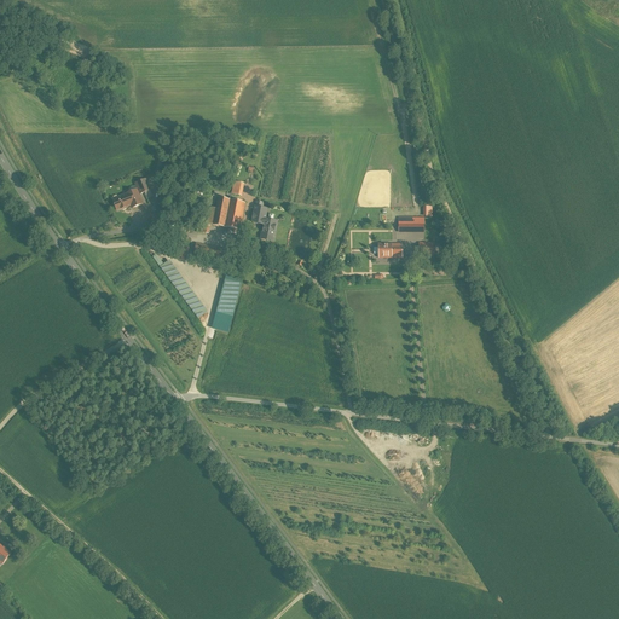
[(146,179),(136,184),(138,190),(139,194),(140,195),(150,190),(146,179)]
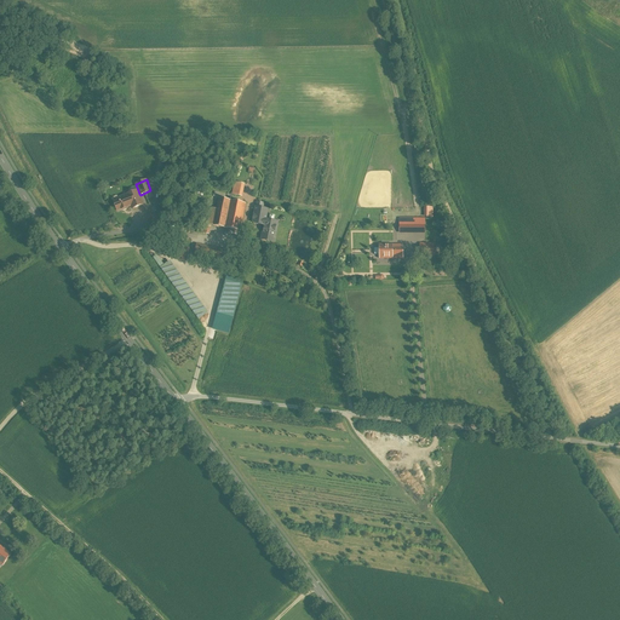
[(138,190),(113,200),(118,211),(122,210),(126,208),(127,207),(128,206),(130,205),(132,204),(133,208),(143,205),(139,197),(138,195),(139,194),(138,190)]
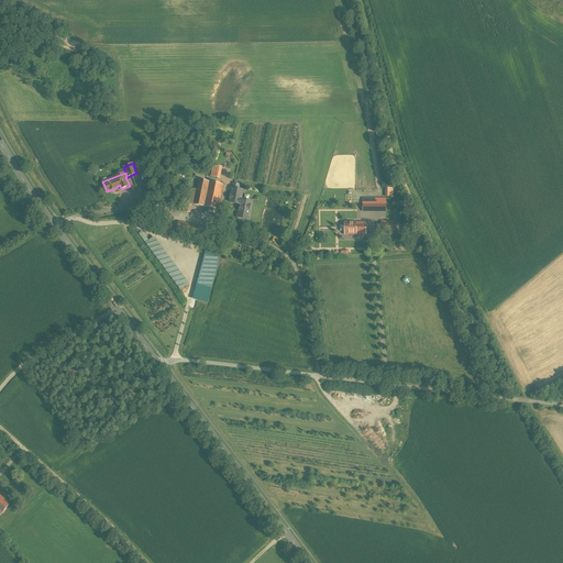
[(218,184),(198,180),(194,205),(203,207),(219,210),(223,185),(218,184)]
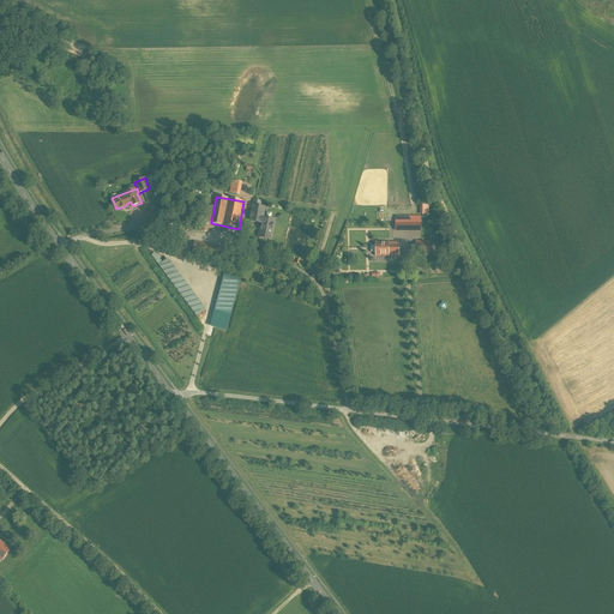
[(275,221),(263,218),(265,208),(260,208),(253,205),(252,214),(251,217),(251,218),(251,221),(256,222),(262,223),(259,236),(264,238),(264,239),(271,240),(275,221)]
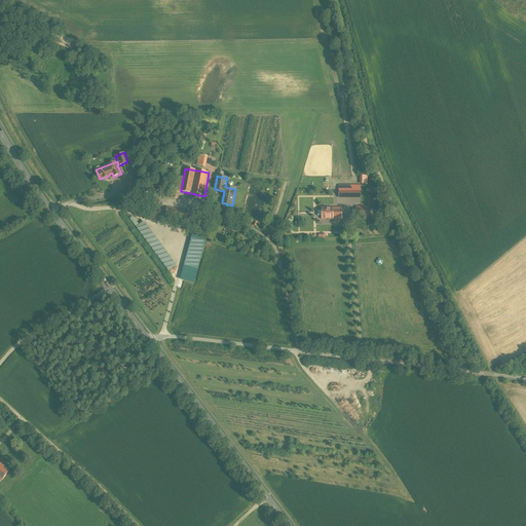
[(181,191),(176,190),(175,198),(189,201),(190,193),(181,191)]
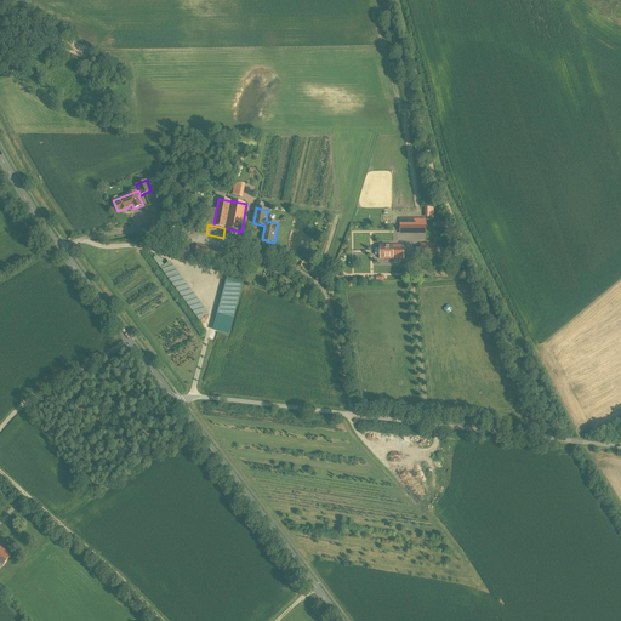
[(394,245),(380,245),(380,260),(393,260),(393,252),(394,252),(394,245)]
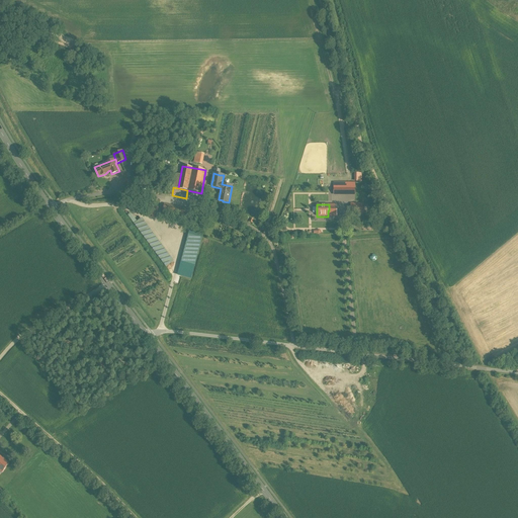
[(337,204),(329,204),(329,210),(328,210),(328,217),(337,217),(337,204)]
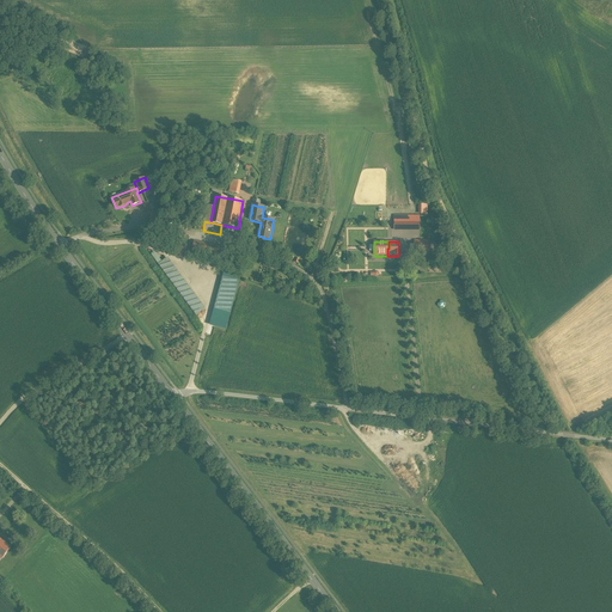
[(428,242),(415,242),(415,254),(428,254),(428,242)]
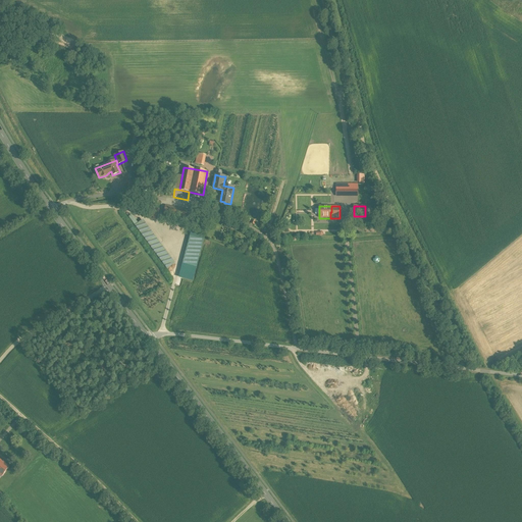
[(159,208),(152,207),(149,218),(157,220),(159,208)]
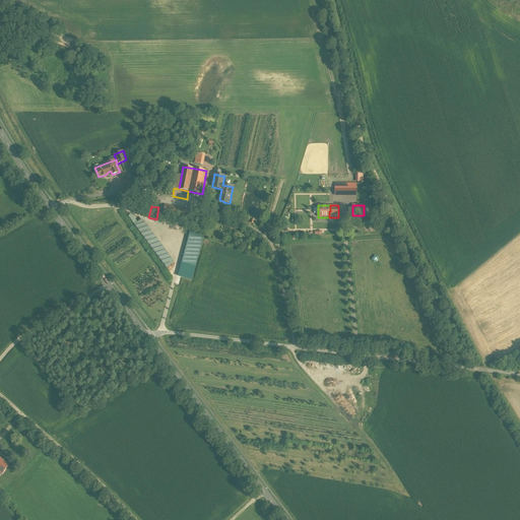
[(174,263),(142,219),(135,224),(167,267),(174,263)]
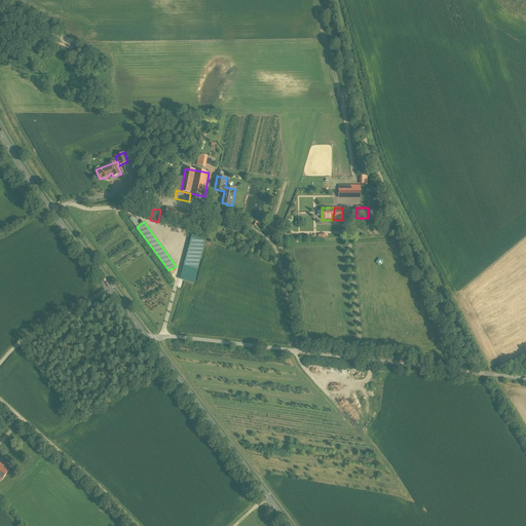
[(203,241),(191,237),(184,265),(196,269),(203,241)]
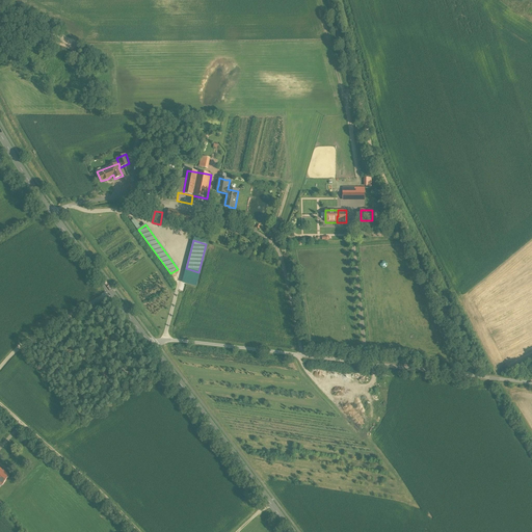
[(9,476),(0,469),(0,482),(2,484),(9,476)]
